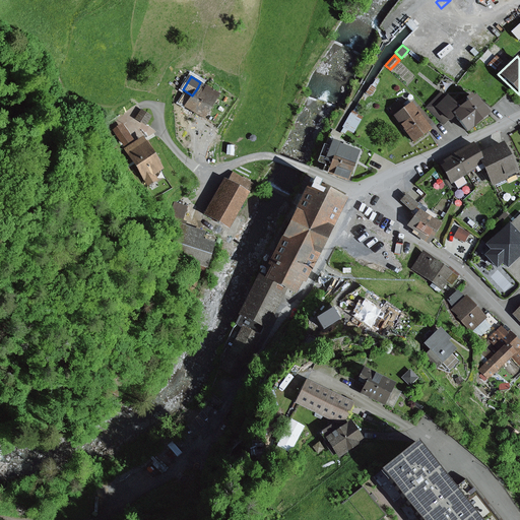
[(202,91),(197,88),(192,95),(190,99),(184,94),(178,105),(192,113),(204,120),(219,95),(205,86),(202,91)]
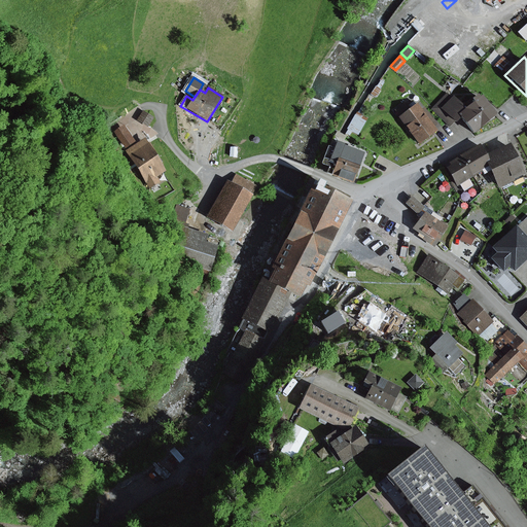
[(442,109),(453,98),(447,93),(431,109),(450,127),(455,123),(442,109)]
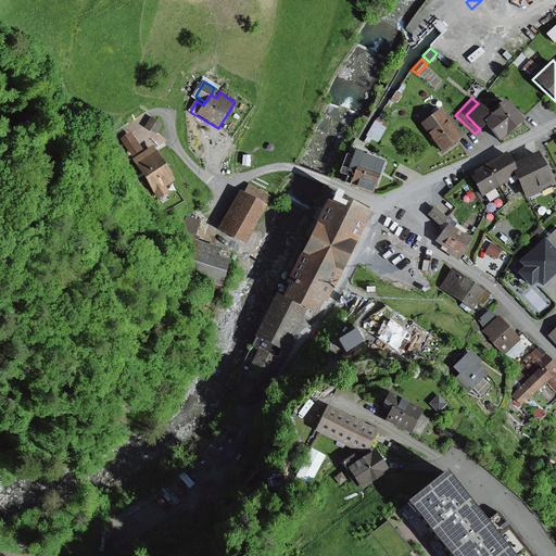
[(491,115),(479,102),(478,103),(466,115),(480,129),(481,130),(485,125),(500,142),(525,122),(508,101),(506,103),(504,101),(497,106),(498,109),(491,115)]
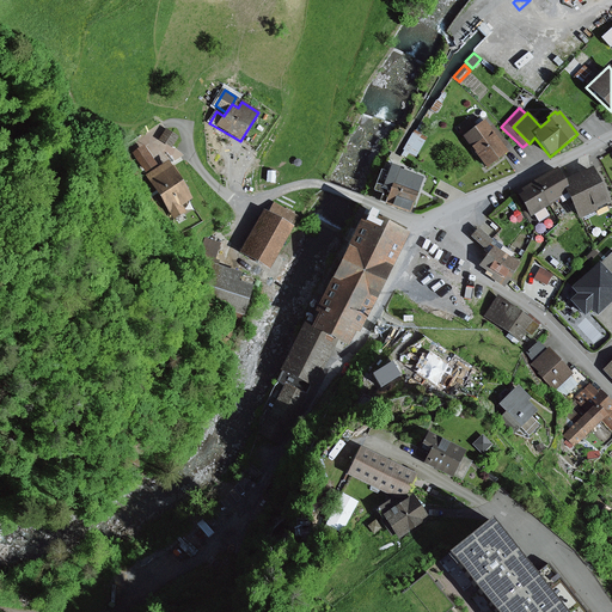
[(471,147),(493,133),(489,127),(484,121),(476,127),(470,120),(458,129),(471,147)]
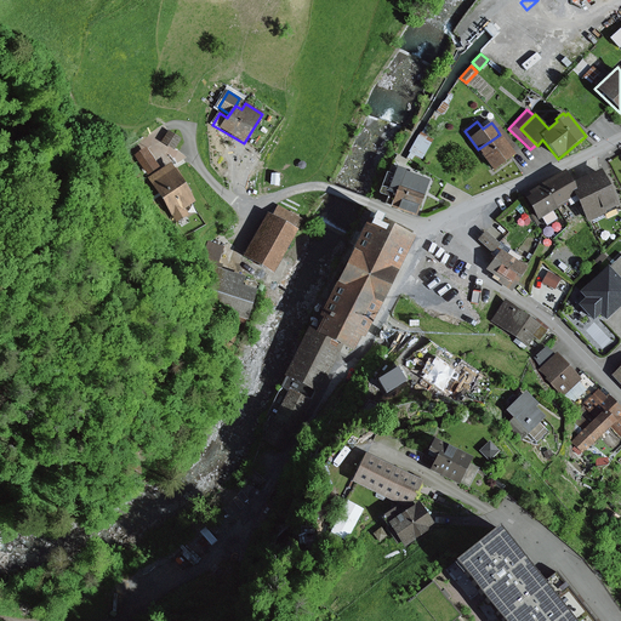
[(500,126),(496,129),(500,135),(511,149),(514,147),(500,126)]
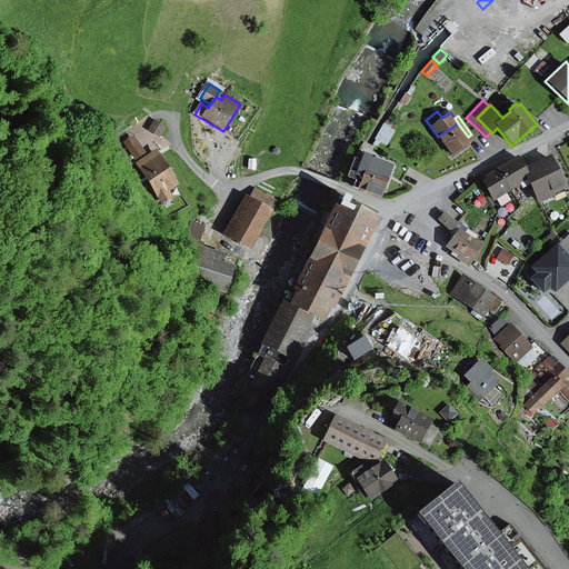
[(153,120),(148,130),(160,138),(167,128),(153,120)]
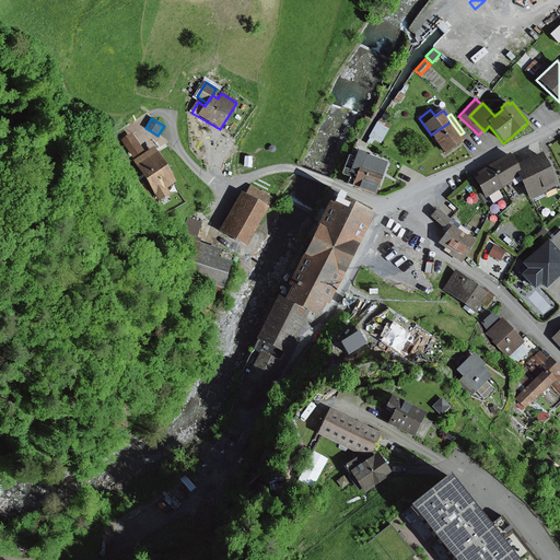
[(380,119),(369,138),(381,144),(391,126),(380,119)]
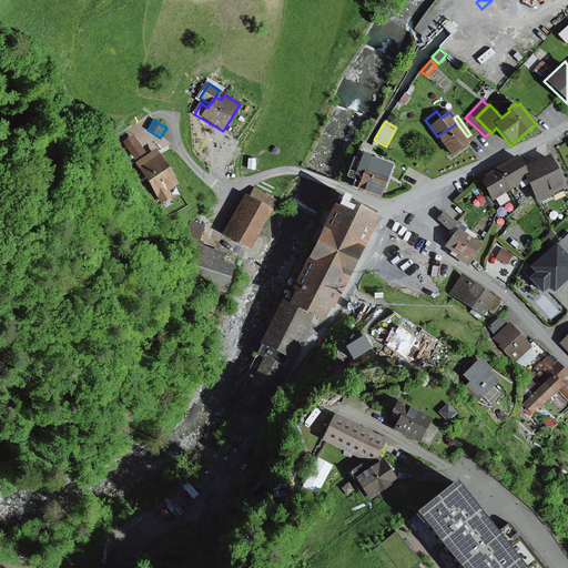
[(457,123),(437,137),(450,155),(470,141),(467,137),(457,123)]
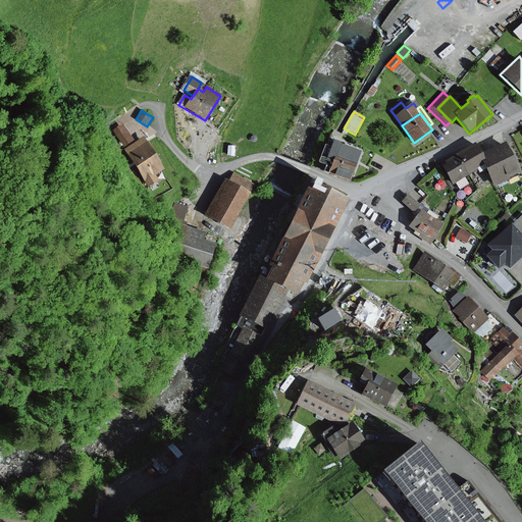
[(204,121),(198,131),(208,137),(214,127),(204,121)]
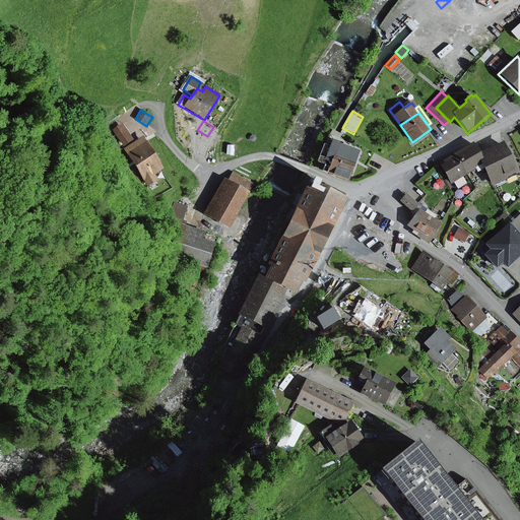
[(122,124),(113,130),(123,146),(133,140),(122,124)]
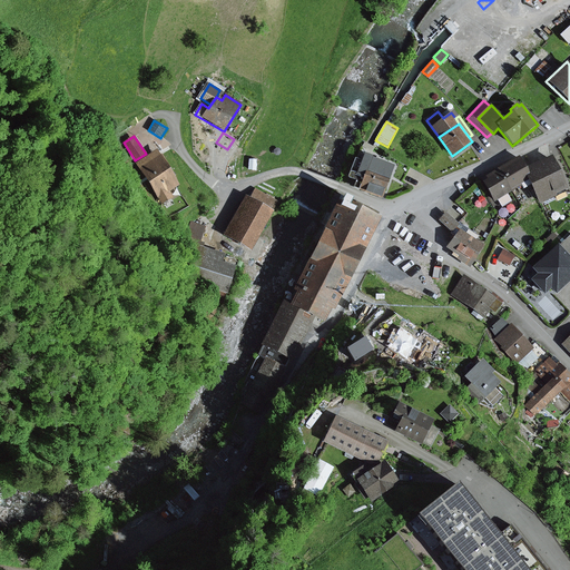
[(156,151),(136,164),(157,199),(178,186),(156,151)]
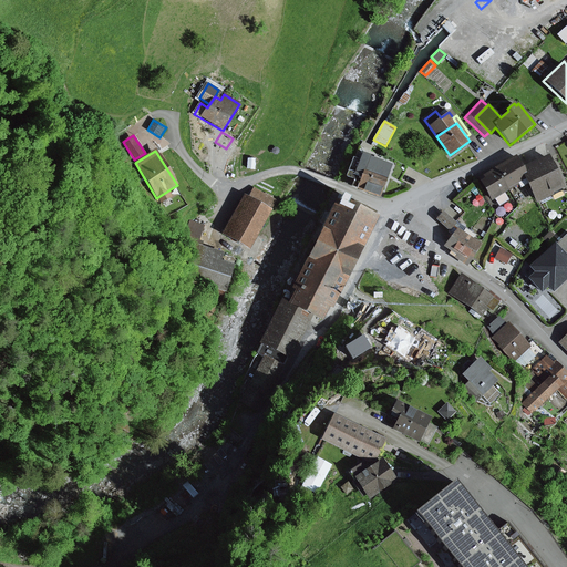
[(371,156),(362,153),(359,161),(352,158),(349,167),(385,179),(389,172),(368,164),(370,157),(371,156)]
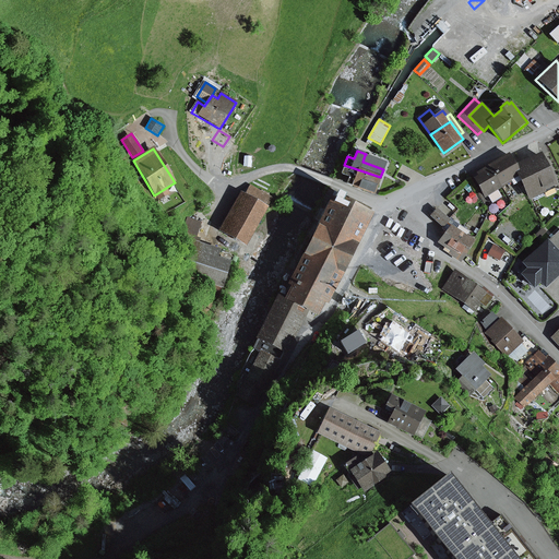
[(540,153),(515,165),(523,181),(532,199),(546,192),(545,191),(557,185),(540,153)]
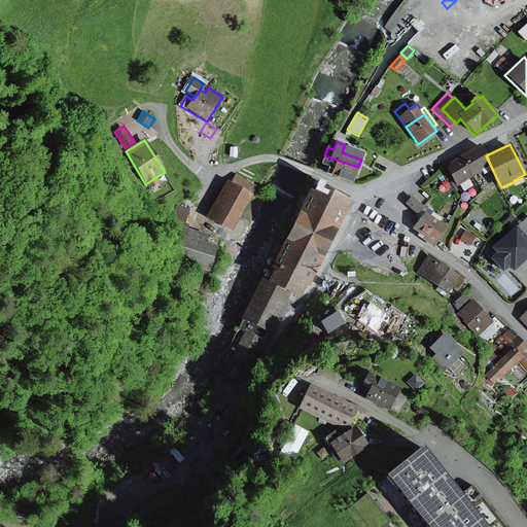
[(363,153),(344,146),(342,152),(361,160),(363,153)]
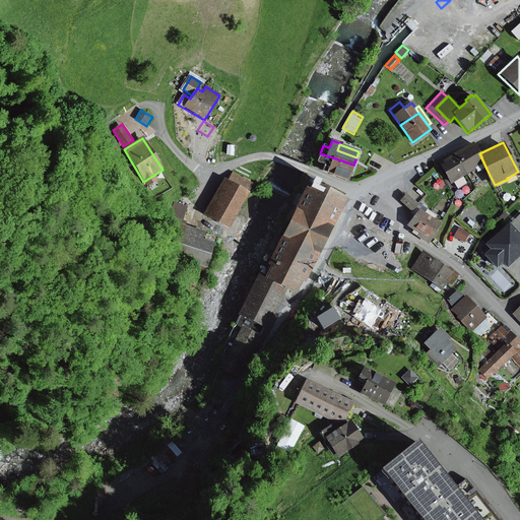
[(475,145),(456,154),(467,176),(476,171),(477,174),(486,169),(479,153),(475,145)]
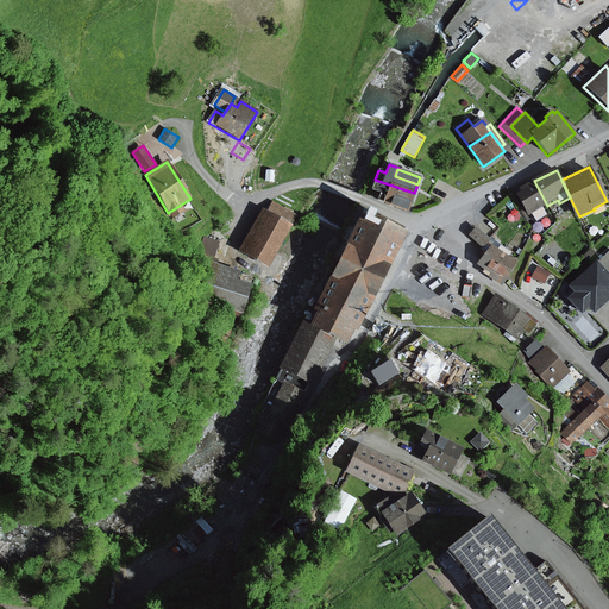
[(414,193),(375,180),(371,190),(380,193),(376,201),(408,212),(414,193)]
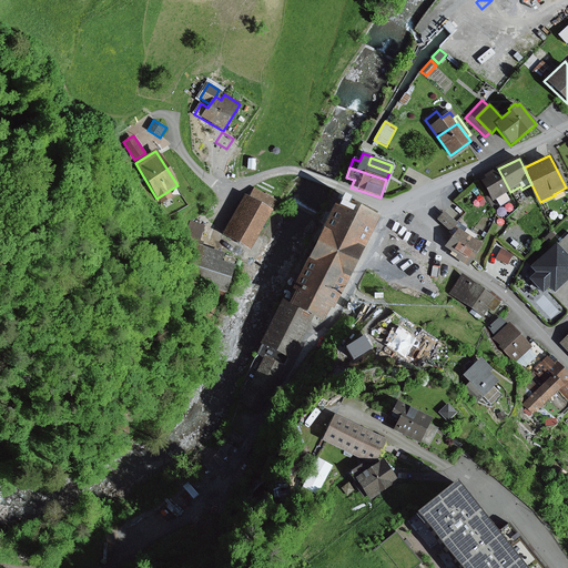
[(510,192),(498,169),(485,176),(486,180),(483,182),(492,200),(495,199),(501,210),(513,204),(507,194),(510,192)]
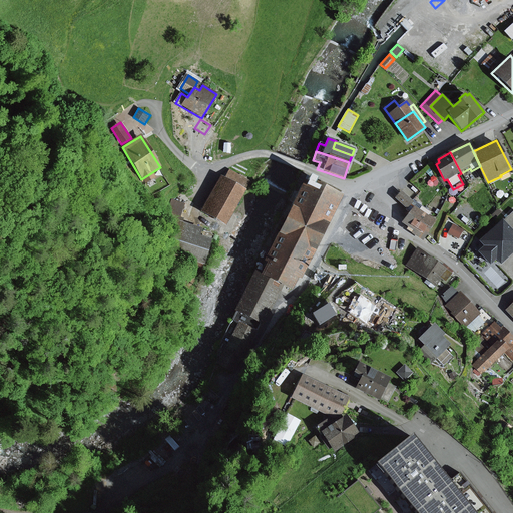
[(224,179),(220,177),(200,212),(225,226),(250,181),(229,169),(224,179)]
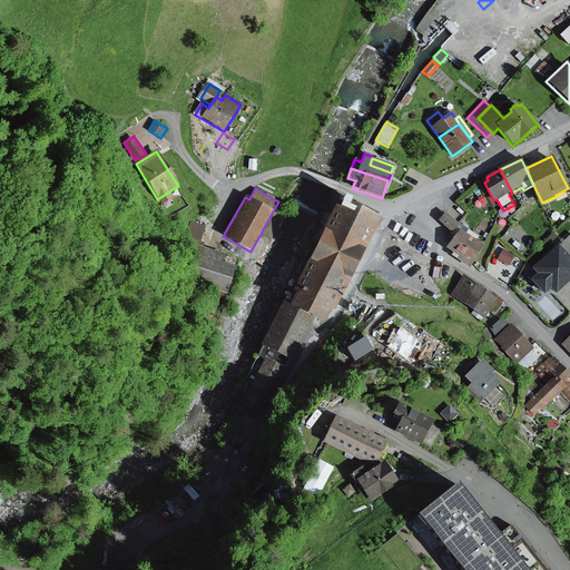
[(350,202),(340,197),(286,307),(314,320),(323,325),(330,311),(334,313),(379,220),(347,206),(350,202)]
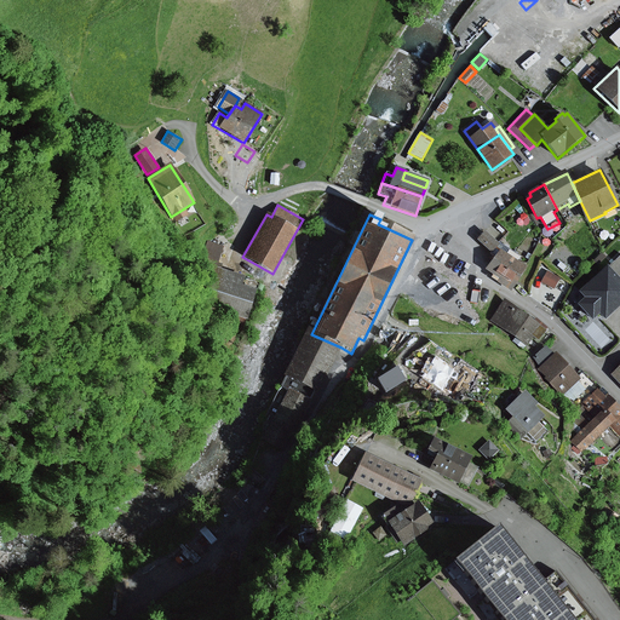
[(476,240),(489,253),(499,245),(486,231),(476,240)]
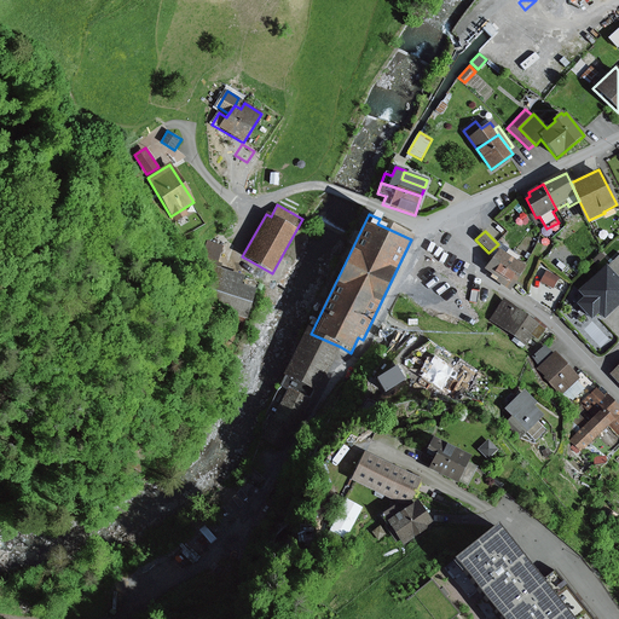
[(204,262),(217,267),(224,247),(206,241),(200,261),(204,262)]
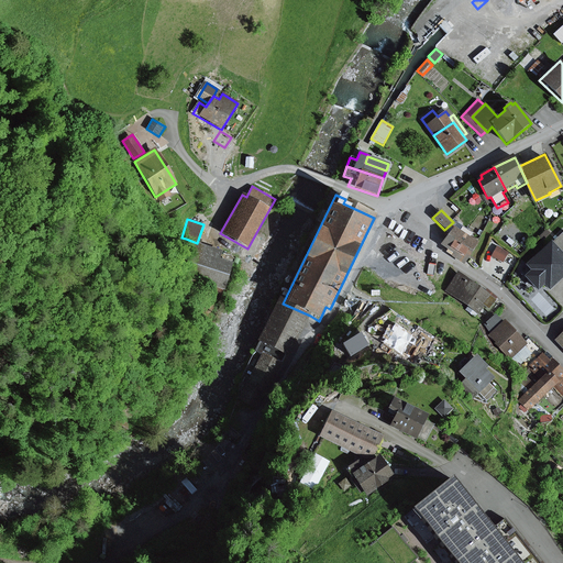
[(453,222),(444,230),(449,234),(453,228),(470,239),(473,233),(454,221),(453,222)]
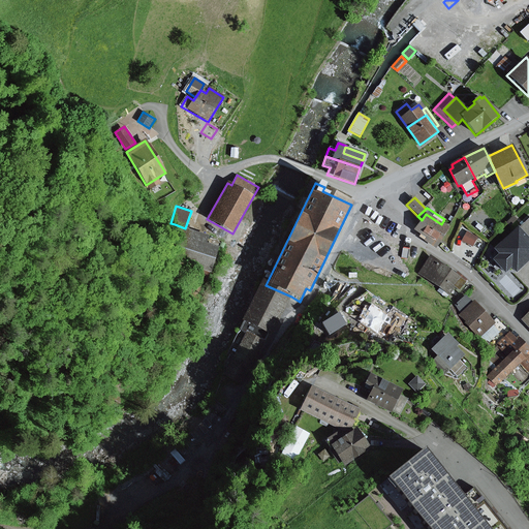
[(422,220),(414,230),(427,239),(425,242),(436,249),(449,229),(441,224),(426,214),(422,220)]
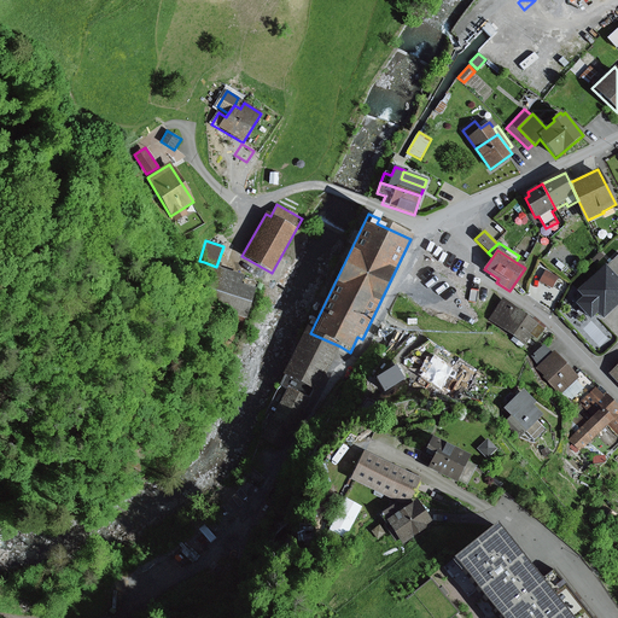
[(617,255),(606,267),(617,279),(617,255)]
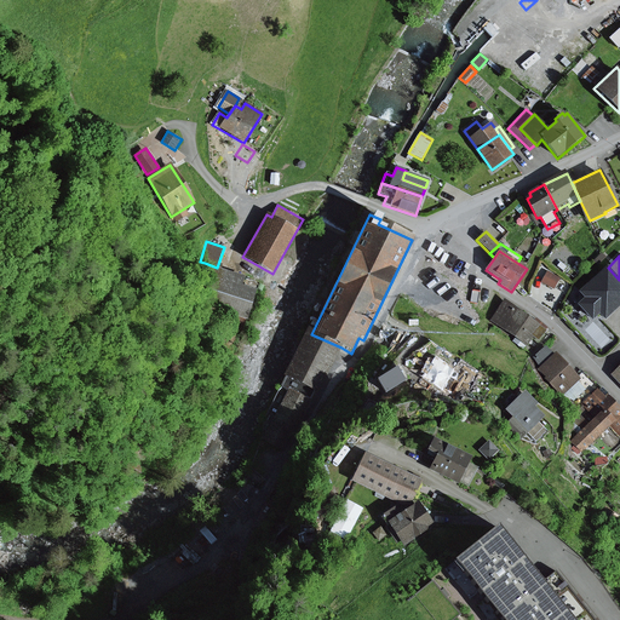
[(217,268),(205,263),(193,300),(246,319),(256,291),(241,286),(245,276),(217,268)]
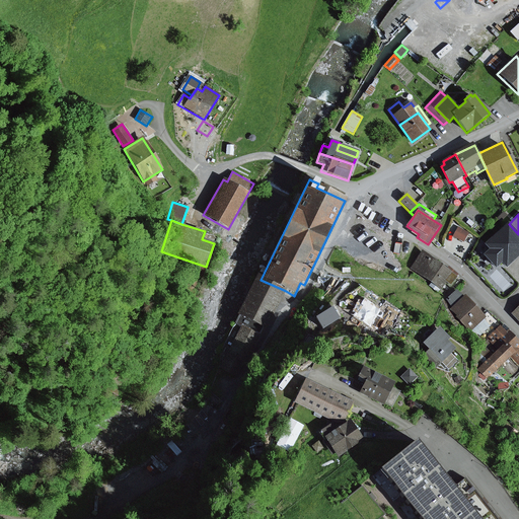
[(489,250),(484,255),(496,269),(501,264),(506,269),(518,255),(518,234),(509,224),(507,223),(484,244),(489,250)]
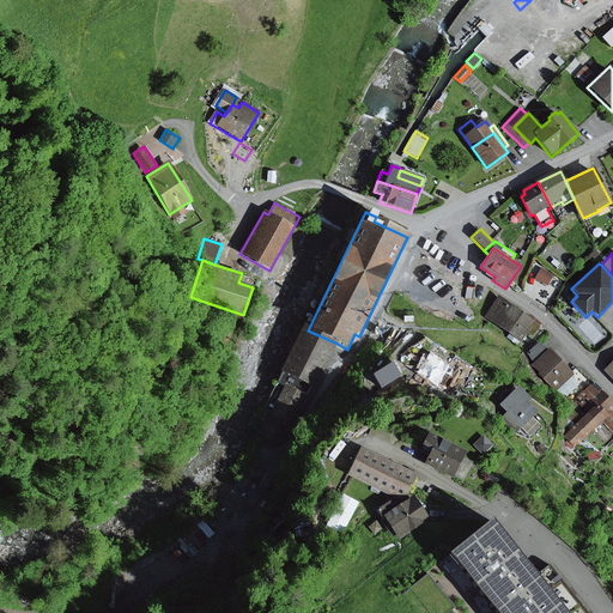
[(553,275),(541,268),(535,279),(547,286),(553,275)]
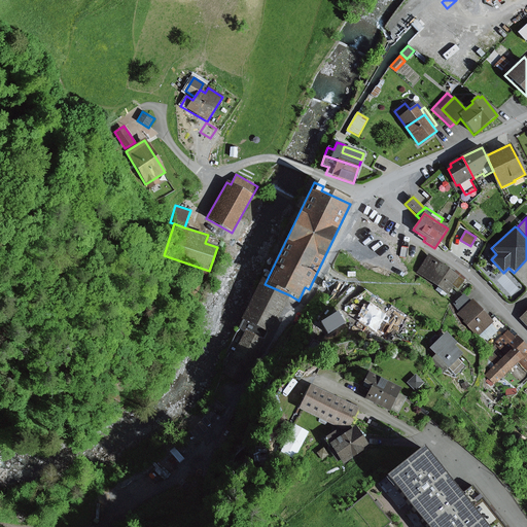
[(463,282),(429,256),(417,273),(447,294),(453,287),(457,290),(463,282)]
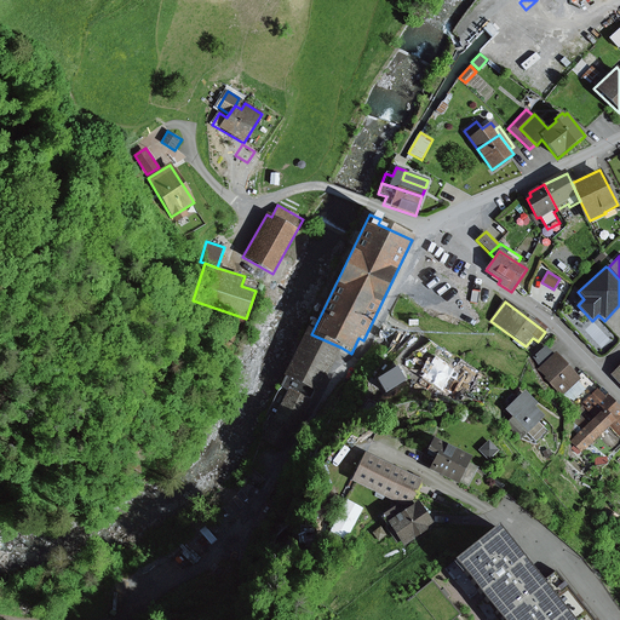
[(342,348),(311,334),(304,329),(282,377),(313,391),(331,357),(336,360),(342,348)]
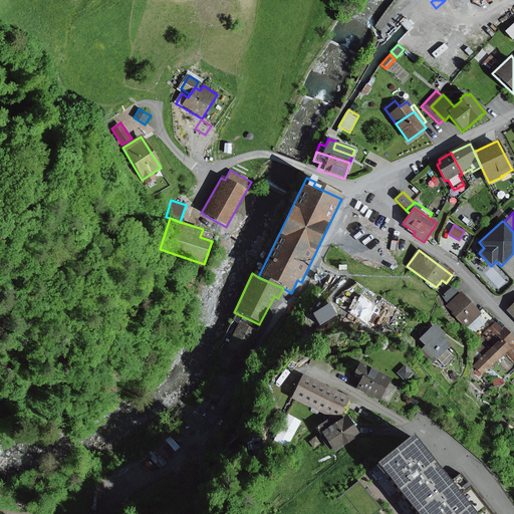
[(448,304),(459,295),(452,287),(442,296),(448,304)]
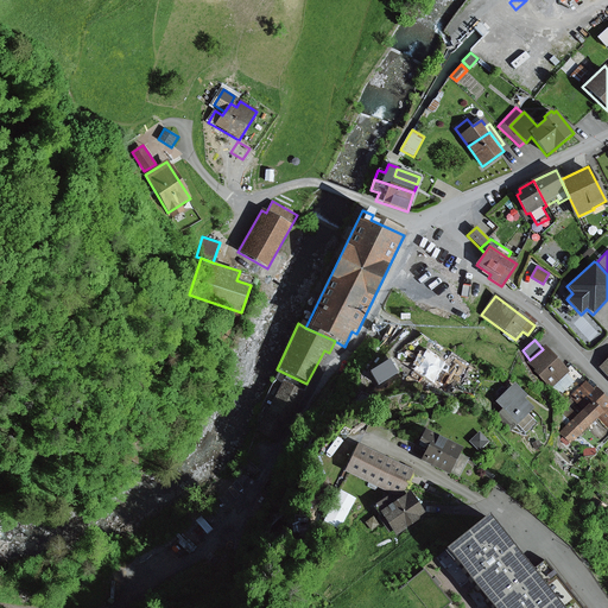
[(568,373),(545,347),(543,349),(530,360),(527,363),(550,388),(551,388),(567,375),(568,373)]
